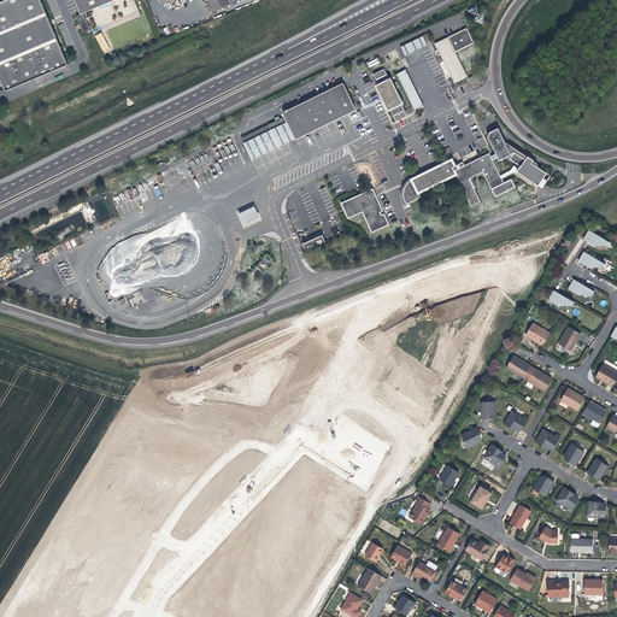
[(0,0),(0,78),(1,82),(3,84),(5,92),(9,90),(68,65),(40,0),(0,0)]
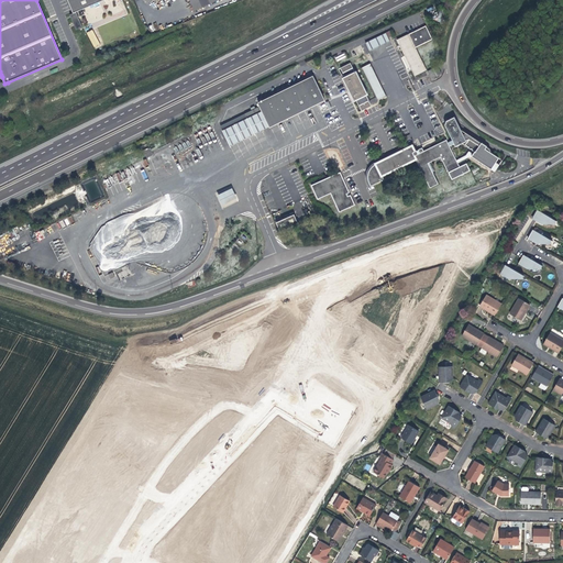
[(102,0),(66,0),(73,13),(69,14),(76,30),(83,28),(76,12),(102,0)]
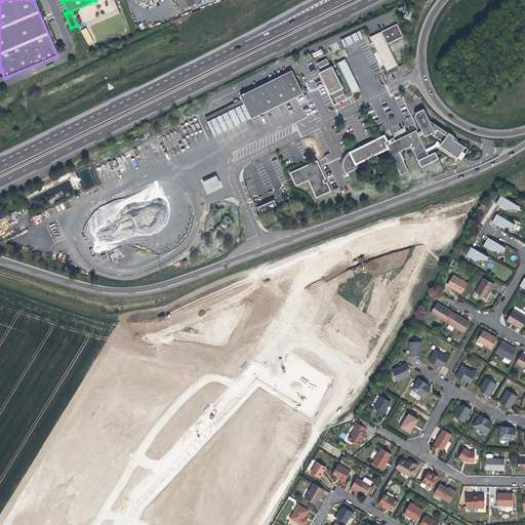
[(175,0),(182,11),(205,0),(175,0)]
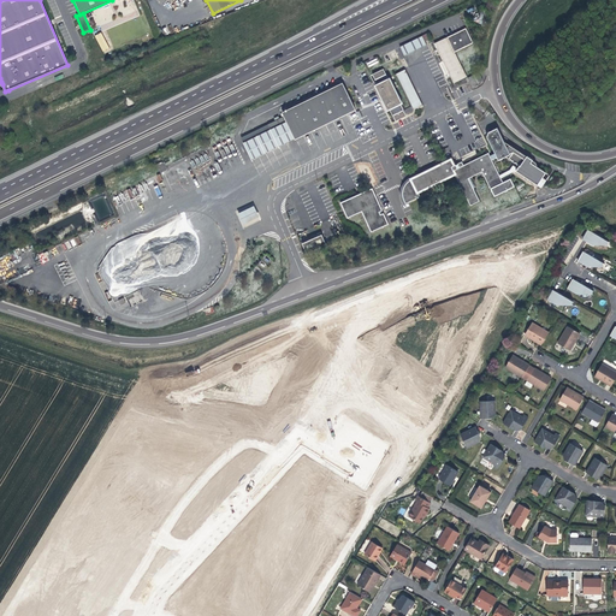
[(454,83),(467,76),(455,52),(473,42),(466,28),(434,43),(454,83)]
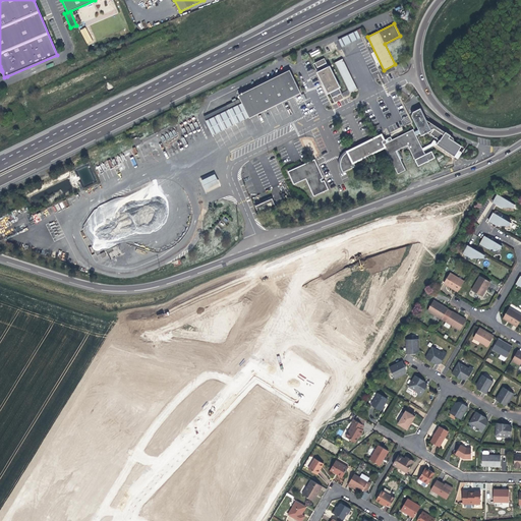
[(85,27),(79,31),(87,44),(93,41),(85,27)]
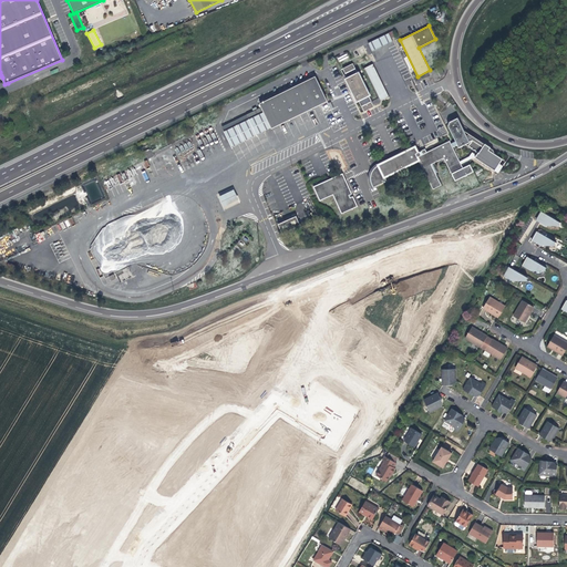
[(372,51),(392,41),(391,38),(390,35),(389,33),(368,43),(372,51)]
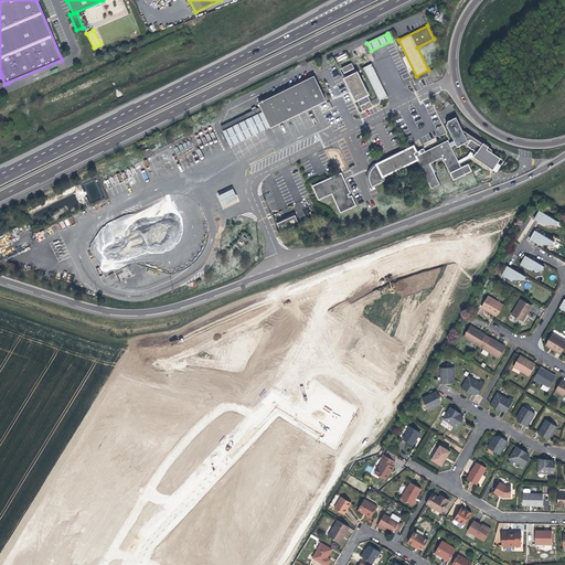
[(354,67),(352,63),(341,68),(343,73),(347,77),(358,99),(363,112),(373,106),(368,95),(361,82),(362,82),(358,72),(356,73),(354,67)]
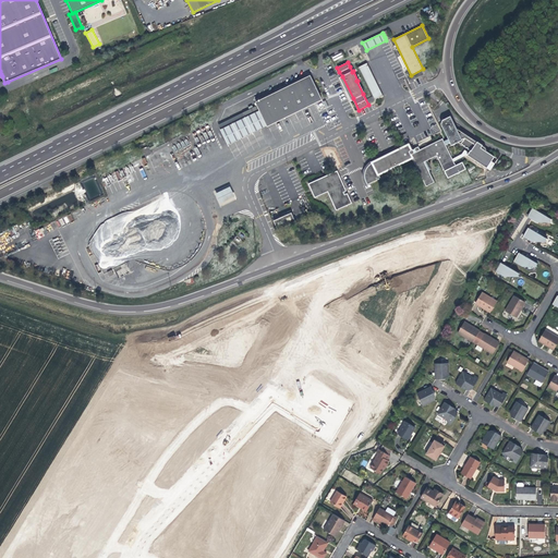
[(375,99),(383,95),(366,63),(359,67),(375,99)]
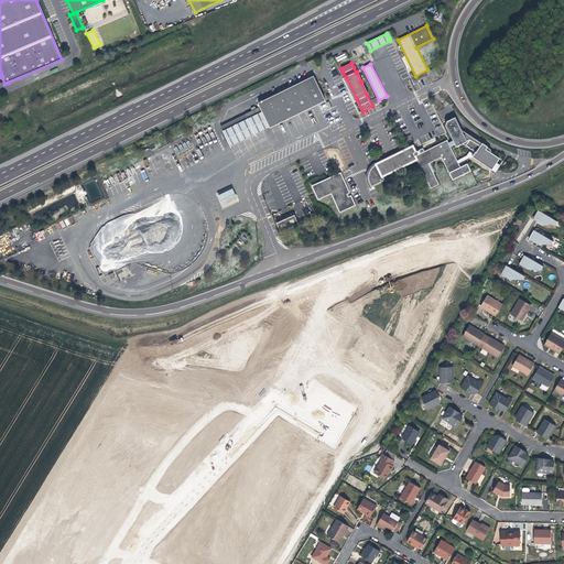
[(442,74),(438,66),(430,71),(429,72),(433,80),(438,77),(437,76),(442,74)]
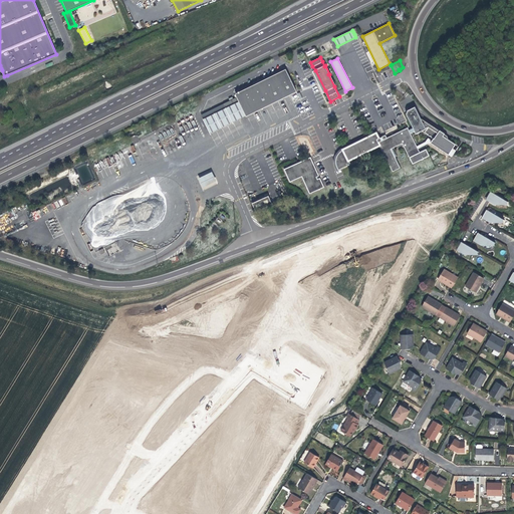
[(296,91),(285,69),(236,93),(237,96),(201,115),(210,134),(246,115),(296,91)]
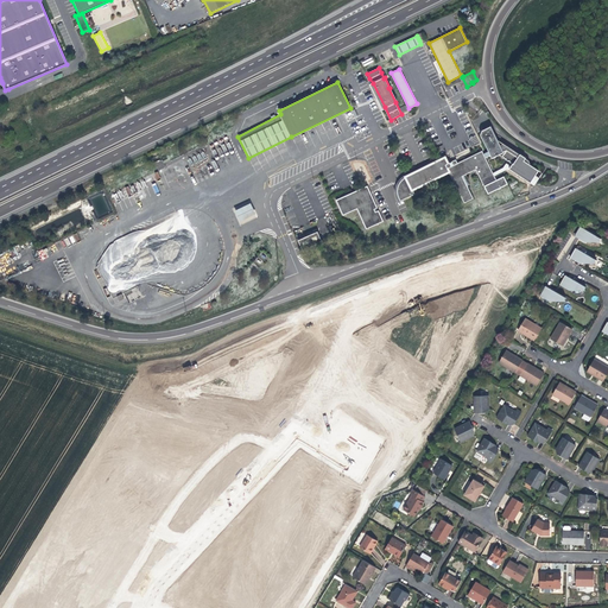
[(385,107),(373,83),(371,84),(382,108),(385,107)]
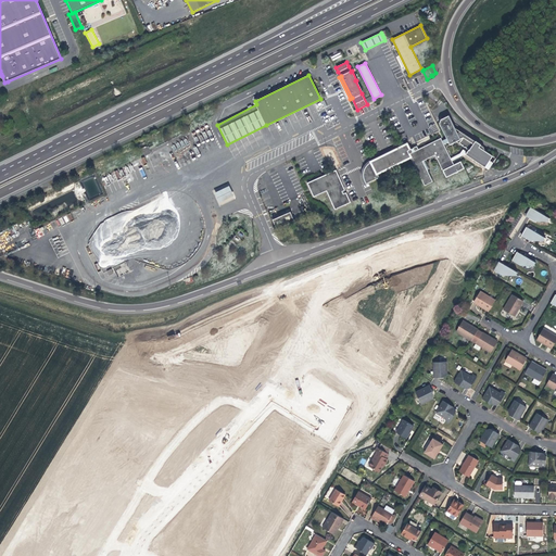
[(453,133),(457,131),(453,129),(447,116),(445,117),(453,133)]
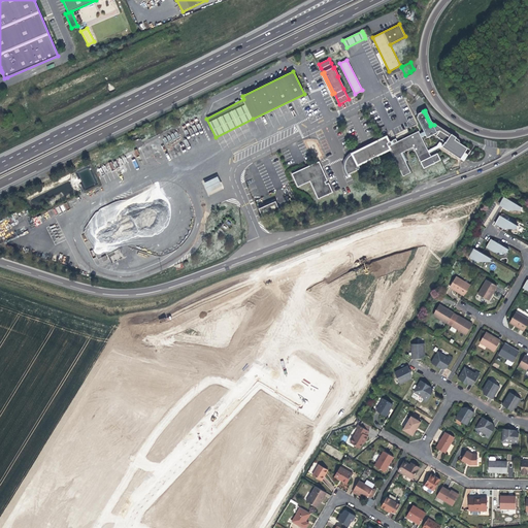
[(416,118),(423,132),(425,136),(426,138),(432,135),(434,137),(444,143),(442,145),(447,149),(446,151),(461,160),(465,153),(468,149),(457,142),(455,140),(456,138),(456,137),(450,134),(450,135),(434,125),(430,126),(423,111),(417,114),(416,118)]
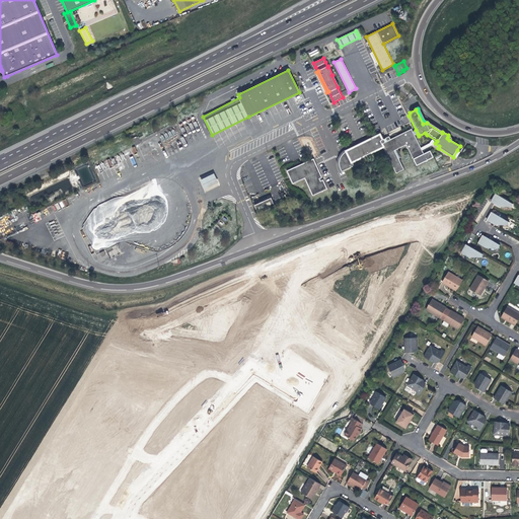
[(167,144),(177,134),(173,130),(168,134),(170,137),(167,140),(163,135),(160,138),(165,143),(166,143),(167,144)]
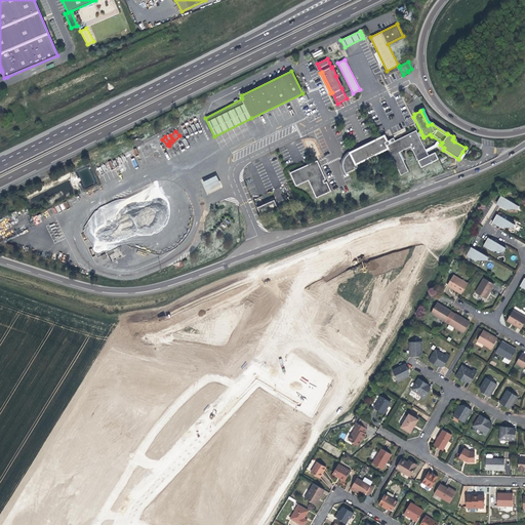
[(356,164),(374,155),(386,149),(399,175),(407,172),(401,161),(397,153),(399,152),(409,147),(419,168),(437,160),(434,153),(427,156),(425,152),(425,151),(417,137),(415,133),(414,131),(394,142),(392,138),(385,142),(382,136),(370,143),(351,153),(349,154),(347,155),(346,157),(345,159),(344,161),(342,164),(342,165),(342,168),(344,169),(345,171),(346,173),(350,171),(358,167),(356,164)]
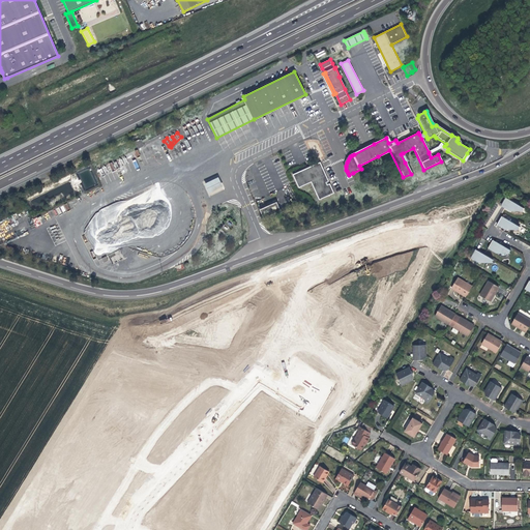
[(439,147),(429,152),(429,153),(441,148),(441,149),(442,148),(447,151),(448,149),(444,146),(440,144),(438,147),(439,147)]
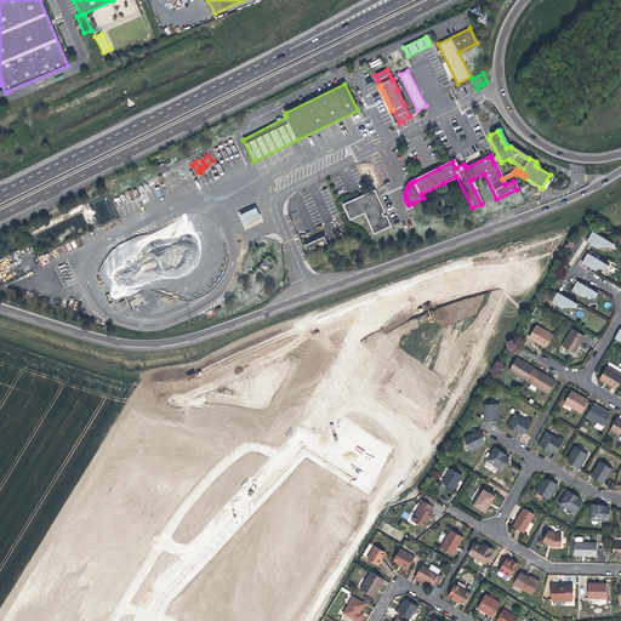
[(375,189),(343,204),(351,220),(365,212),(374,234),(392,226),(386,215),(385,216),(383,212),(386,212),(375,189)]
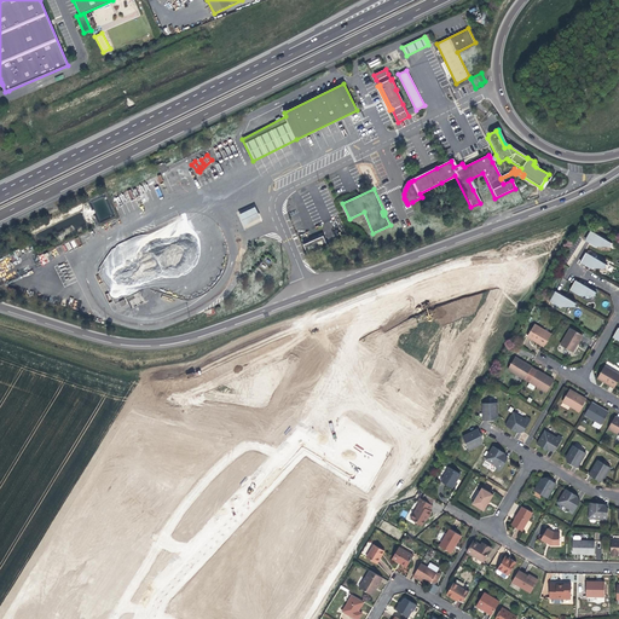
[(120,215),(139,209),(136,200),(134,200),(132,191),(114,197),(120,215)]
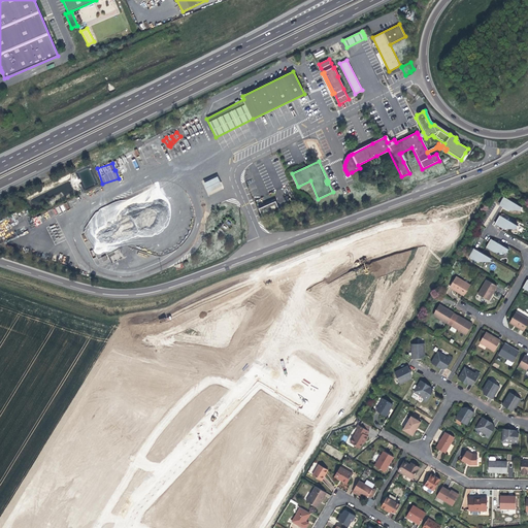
[(204,183),(208,192),(222,186),(218,176),(204,183)]
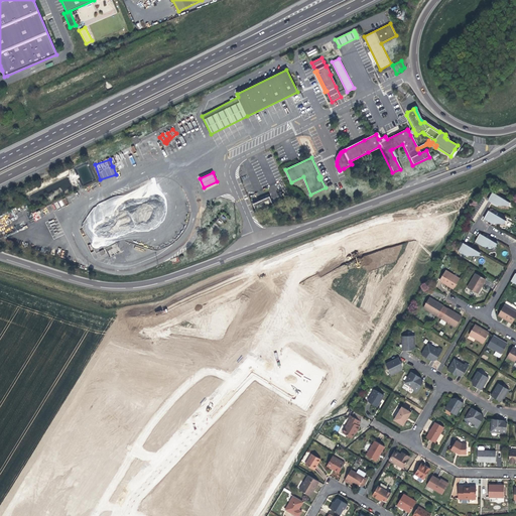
[(504,201),(490,192),(486,201),(493,205),(494,203),(495,203),(495,204),(495,205),(502,205),(506,206),(506,204),(507,203),(504,201)]
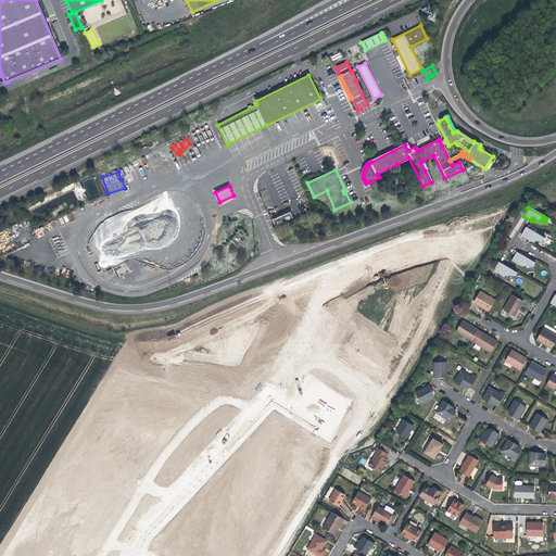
[(293,222),(289,212),(272,219),(276,229),(293,222)]
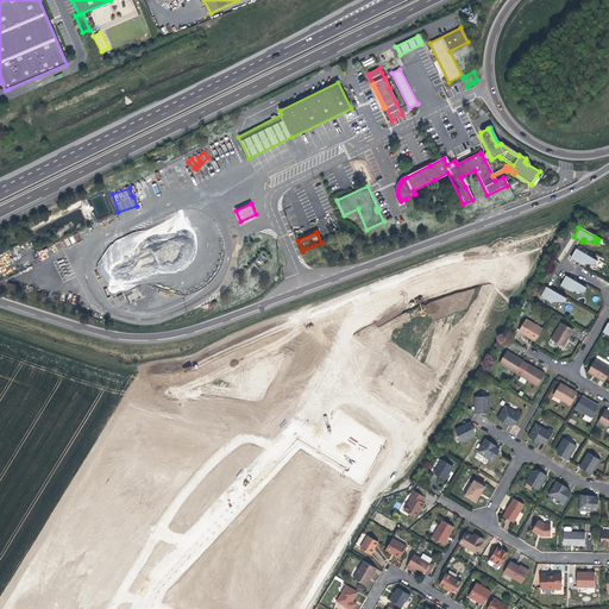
[(76,233),(69,238),(73,244),(80,240),(76,233)]
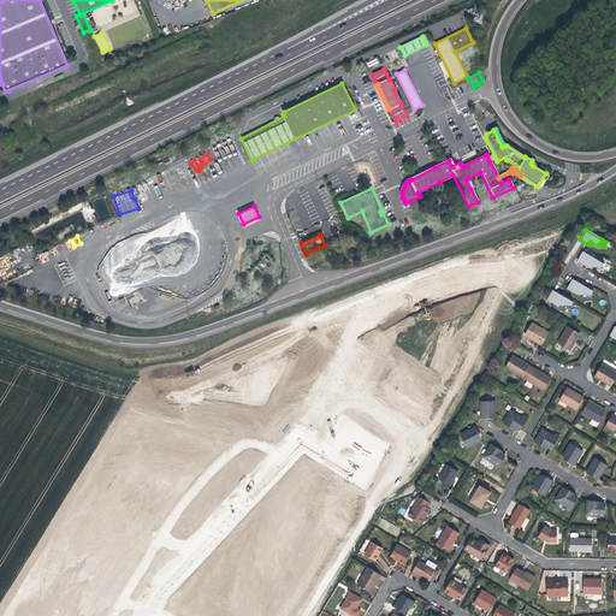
[(47,252),(39,254),(41,264),(49,261),(47,252)]
